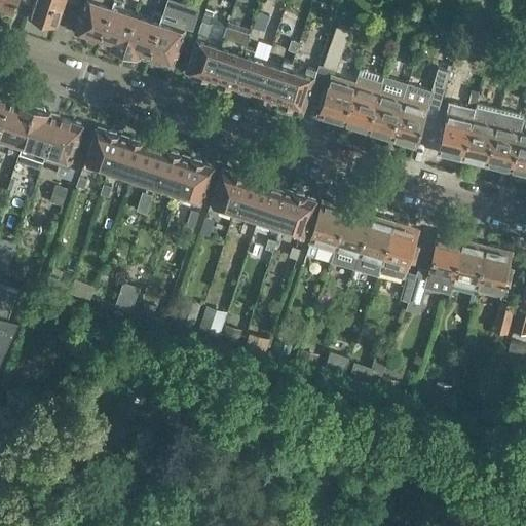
[(0,0),(0,7),(12,11),(13,9),(26,13),(30,0),(0,0)]
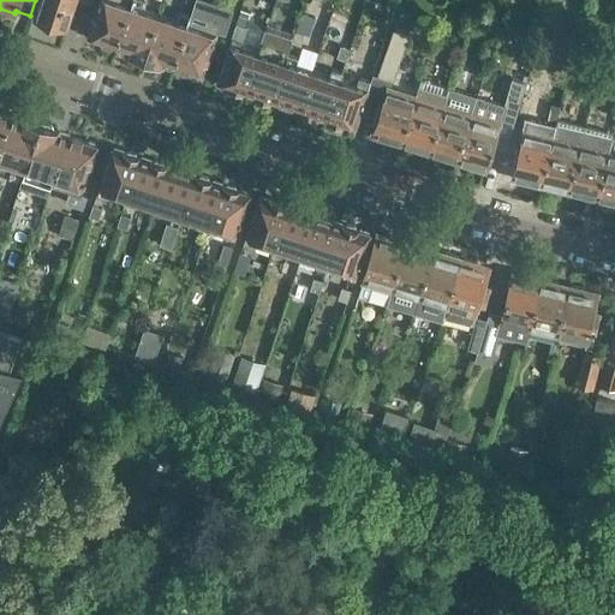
[(39,0),(34,17),(41,19),(43,23),(54,27),(58,25),(65,28),(75,0),(82,0),(89,3),(89,0),(39,0)]
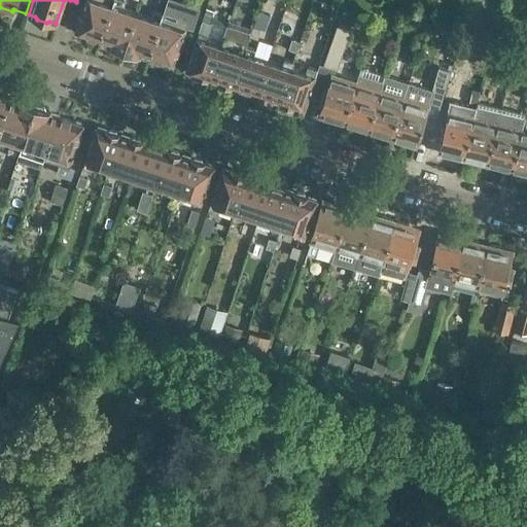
[(84,0),(74,30),(100,38),(112,3),(112,0),(84,0)]
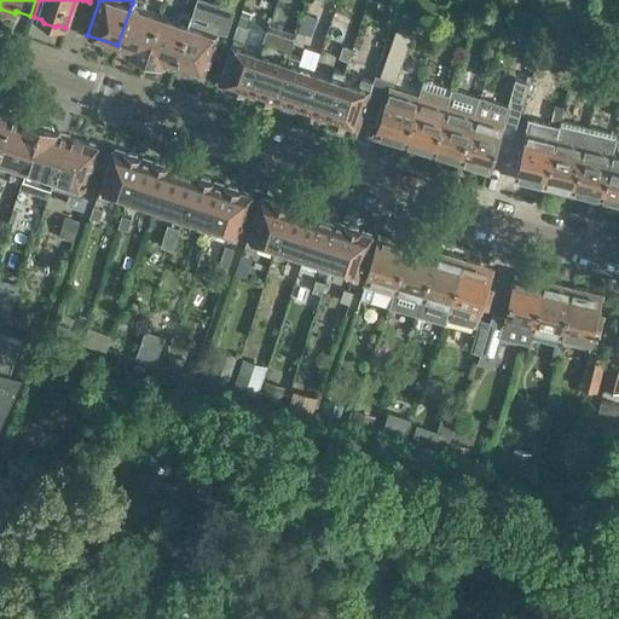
[(187,23),(174,64),(203,74),(220,24),(229,27),(232,13),(196,1),(187,23)]
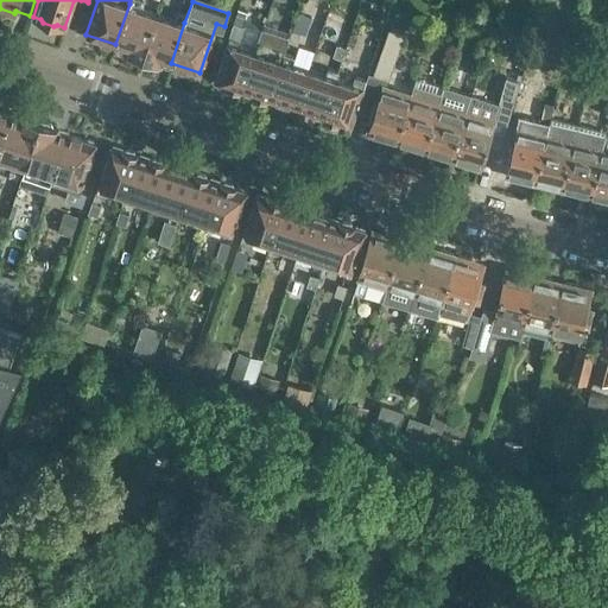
[(130,4),(115,44),(125,48),(124,49),(143,56),(157,13),(130,4)]
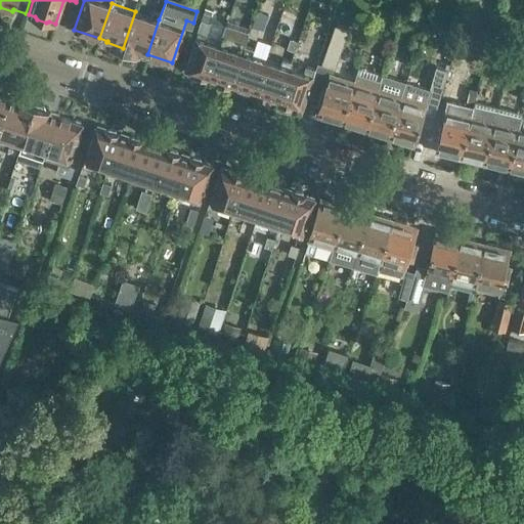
[(184,68),(185,69),(208,76),(219,43),(225,23),(211,17),(213,12),(205,10),(197,35),(195,35),(184,68)]
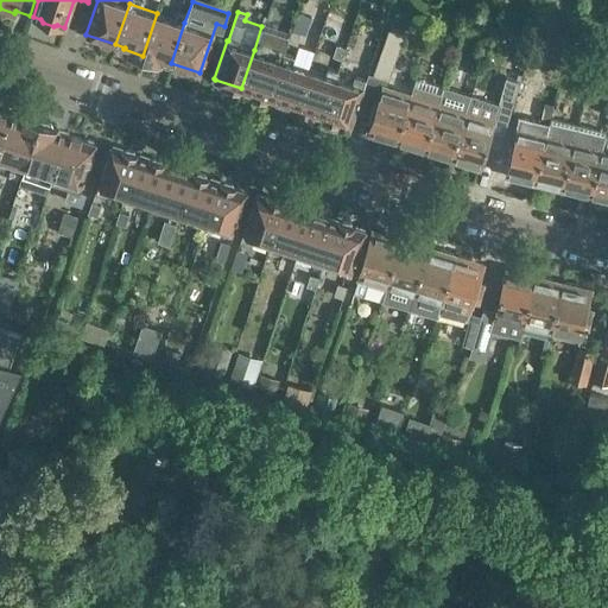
[(157,13),(143,56),(162,62),(163,59),(171,63),(184,23),(157,13)]
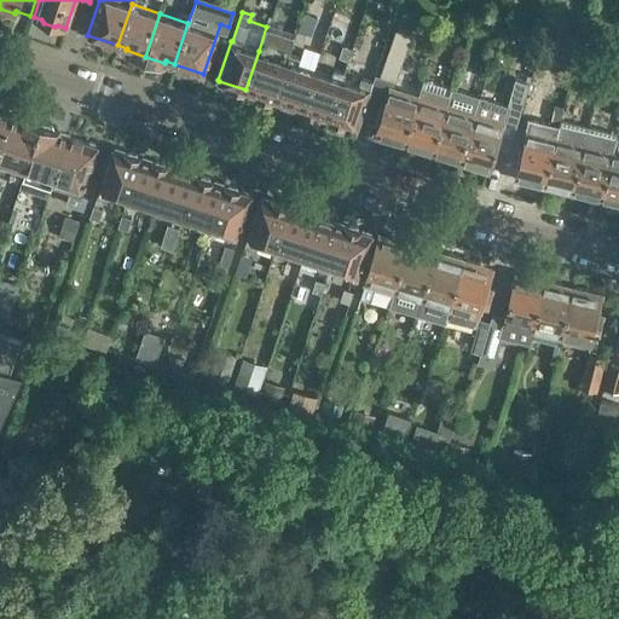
[(259,51),(246,90),(273,99),(287,59),(271,55),(273,48),(271,47),(278,23),(270,21),(261,45),(260,51),(259,51)]
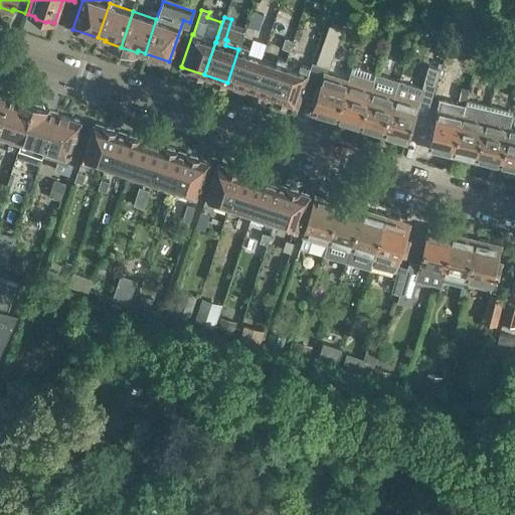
[(329,24),(316,62),(330,67),(343,29),(329,24)]
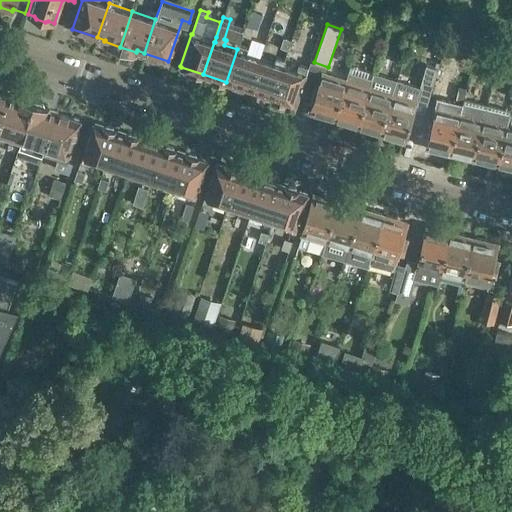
[(250,37),(253,28),(246,25),(242,35),(250,37)]
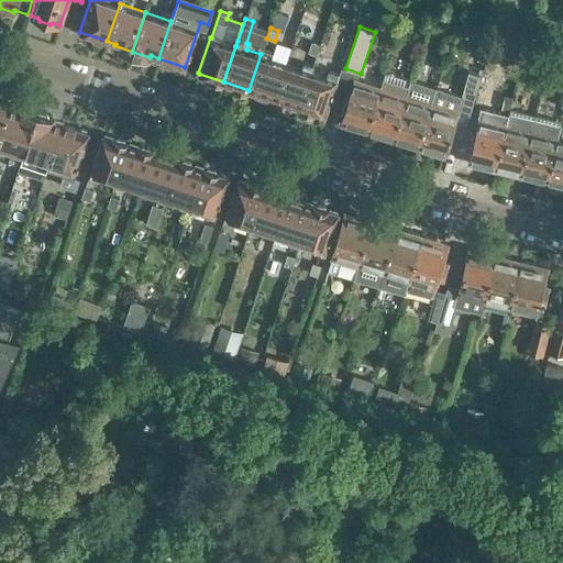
[(312,42),(308,52),(317,55),(321,45),(312,42)]
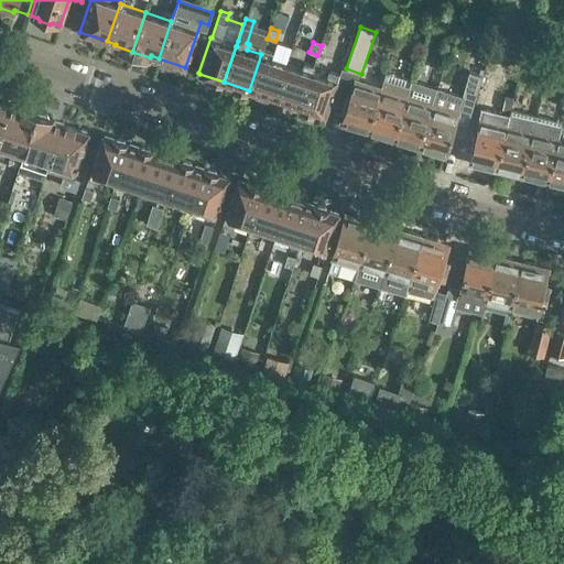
[(261,54),(249,90),(274,98),(285,63),(272,58),(274,52),(263,49),(261,54)]
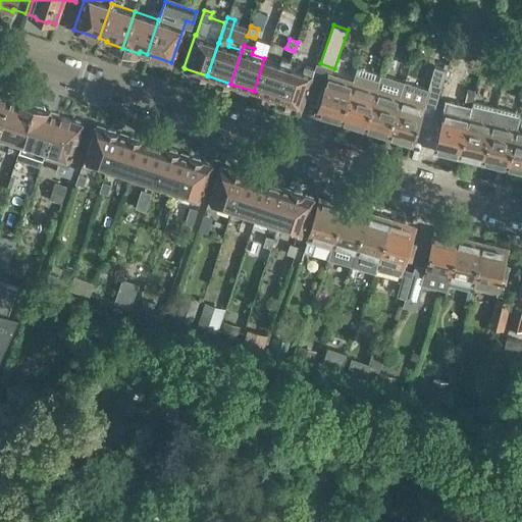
[(264,58),(254,91),(277,99),(288,65),(290,66),(292,61),(290,60),(291,57),(282,54),(280,58),(281,59),(280,63),(264,58)]
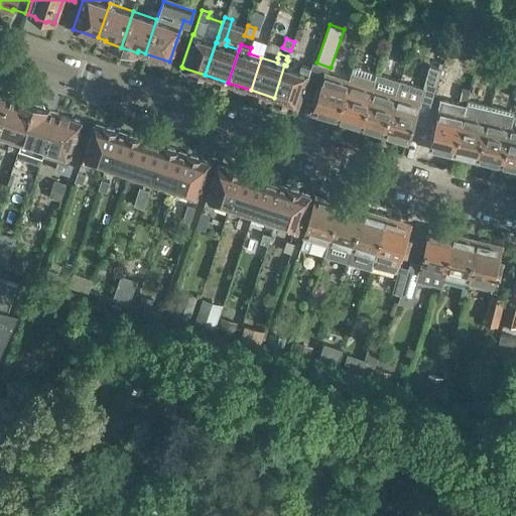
[(284,65),(274,98),(297,105),(307,73),(309,73),(311,68),(301,65),(299,70),(286,66),(284,65)]
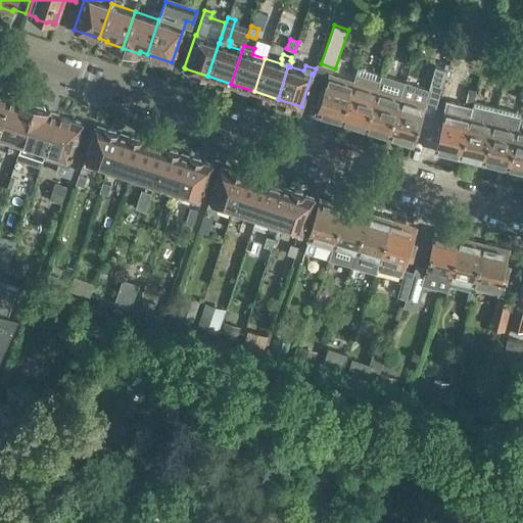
[(351,82),(340,120),(365,127),(380,74),(357,66),(351,82)]
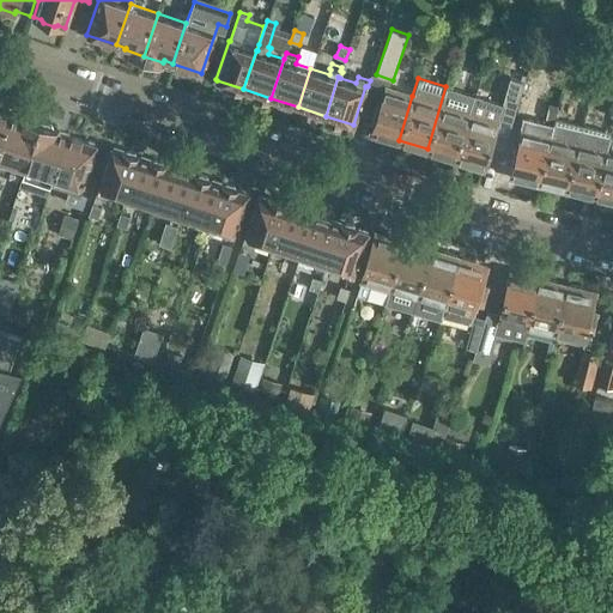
[(473,95),(454,157),(484,167),(499,119),(511,121),(523,83),(510,79),(503,104),(473,95)]
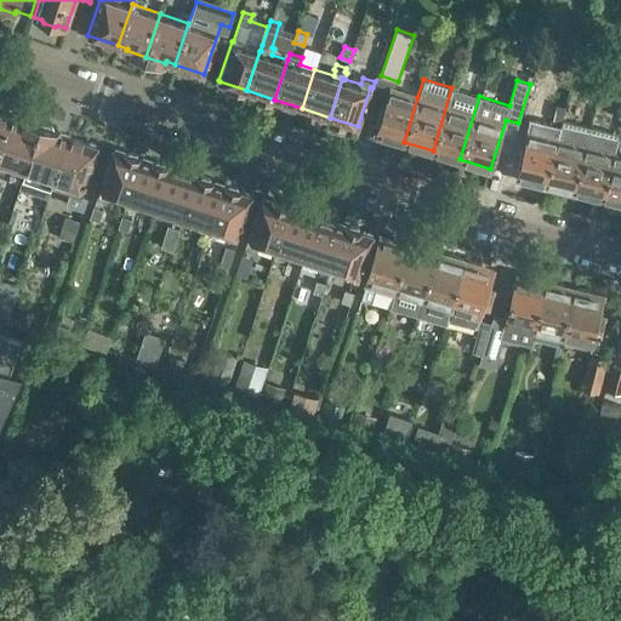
[(451,87),(433,151),(460,159),(479,96),(451,87)]
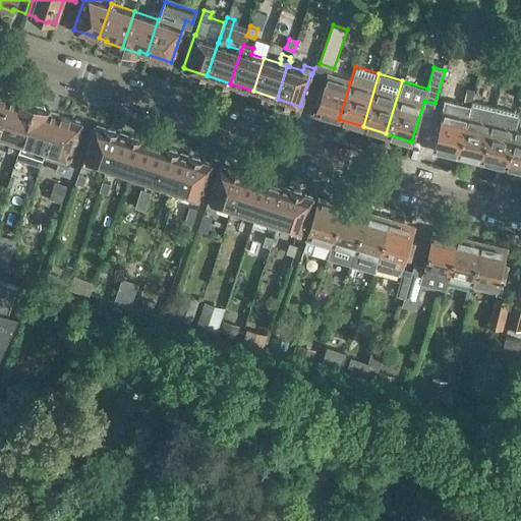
[(315,112),(339,119),(350,81),(328,74),(324,87),(320,84),(315,99),(320,101),(315,112)]
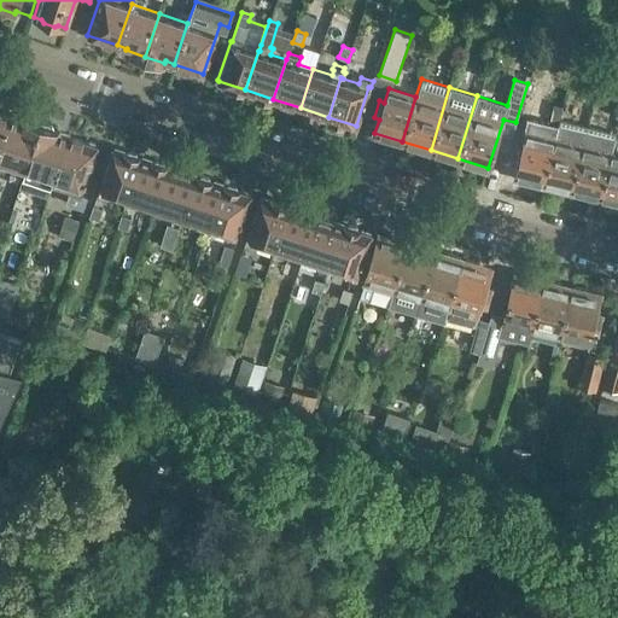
[(553,104),(549,120),(560,122),(564,106),(553,104)]
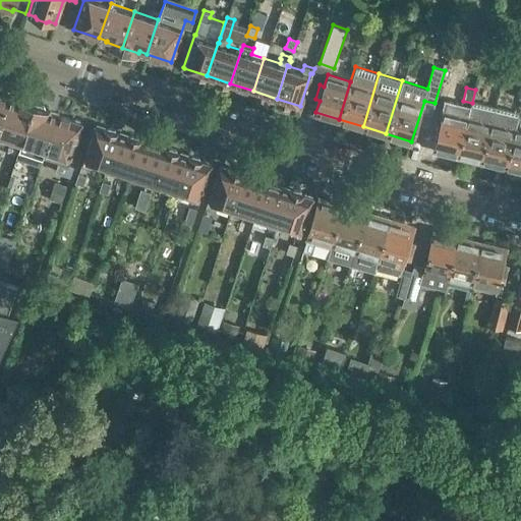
[(8,98),(0,122),(0,141),(3,142),(5,135),(20,140),(33,103),(17,98),(17,101),(8,98)]
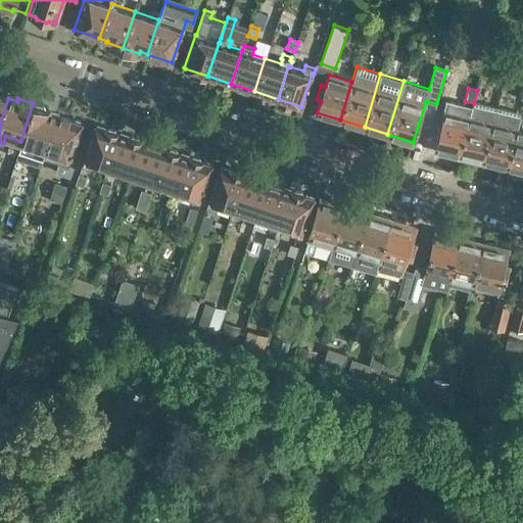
[(33,103),(20,141),(45,149),(55,113),(50,111),(51,109),(33,103)]
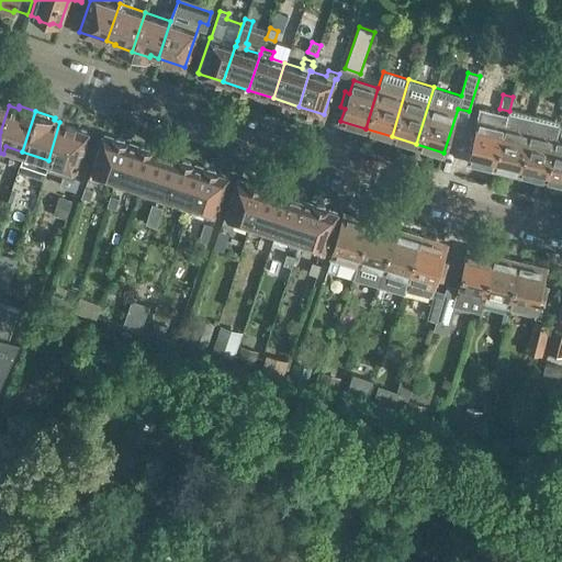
[(506,126),(496,168),(520,173),(535,117),(509,112),(506,126)]
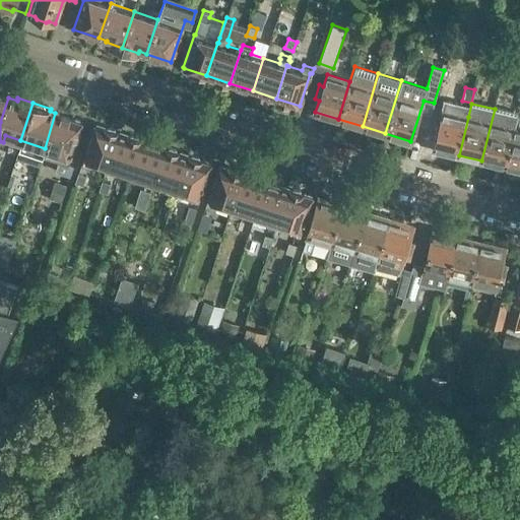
[(495,109),(481,160),(506,167),(518,116),(518,115),(495,109)]
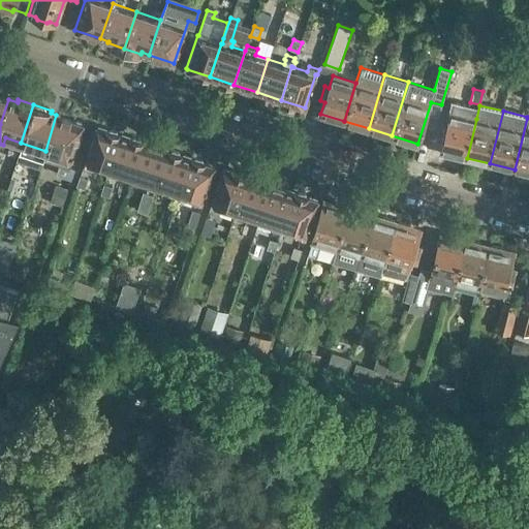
[(441,152),(467,158),(476,119),(450,113),(441,152)]
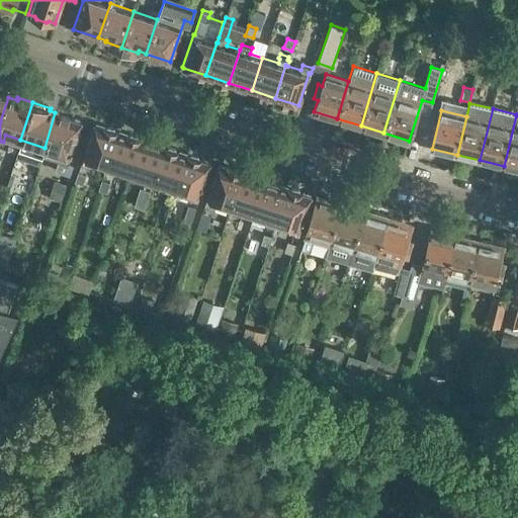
[(55,112),(45,148),(41,156),(67,164),(81,121),(55,112)]
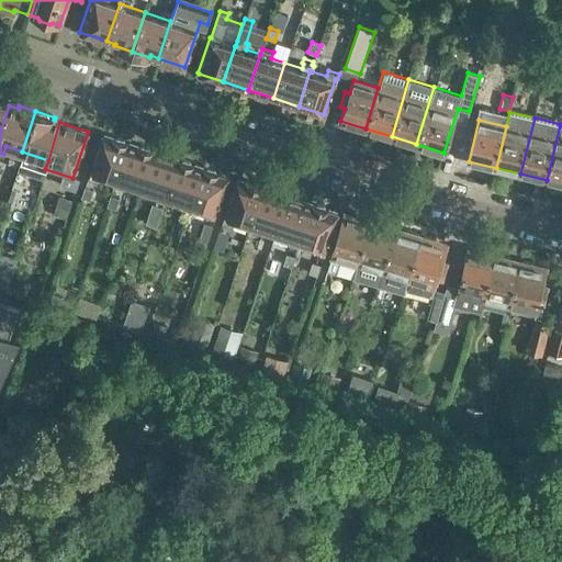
[(561,125),(560,125),(547,180),(561,183),(561,125)]
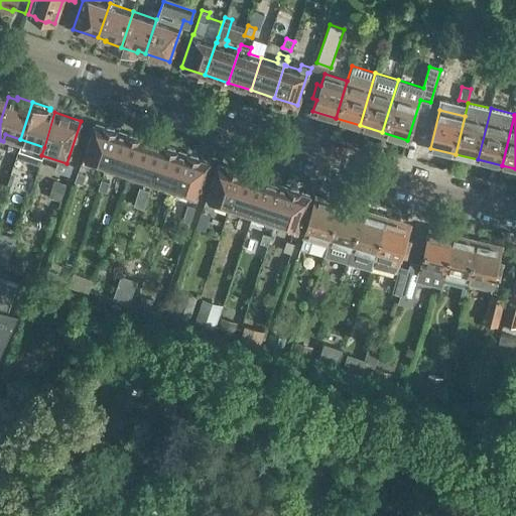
[(84,156),(82,161),(91,165),(93,159),(106,163),(117,131),(94,123),(83,156),(84,156)]
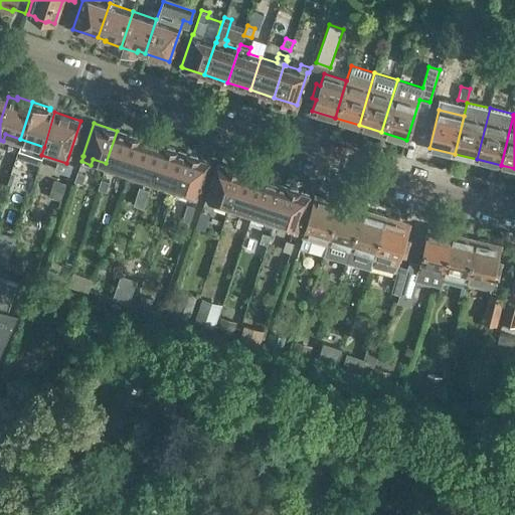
[(117,131),(106,163),(104,169),(114,172),(116,167),(129,171),(140,138),(117,131)]
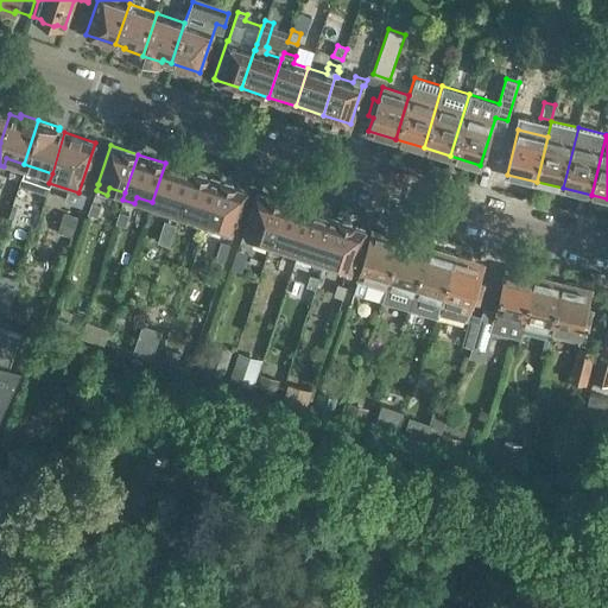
[(165,163),(152,202),(170,208),(168,214),(179,219),(181,211),(179,211),(192,172),(165,163)]
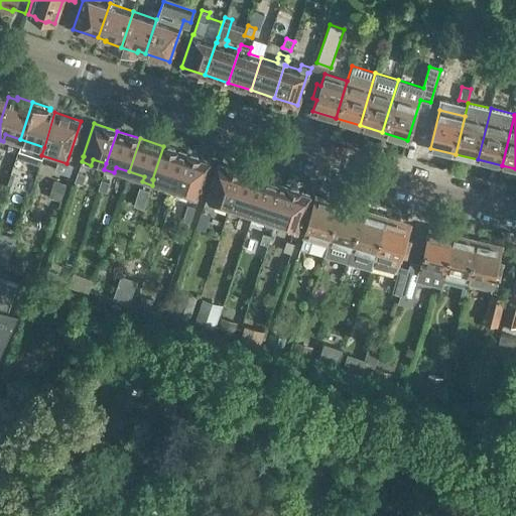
[(163,146),(152,179),(153,179),(166,183),(164,189),(174,192),(176,187),(175,186),(186,153),(163,146)]
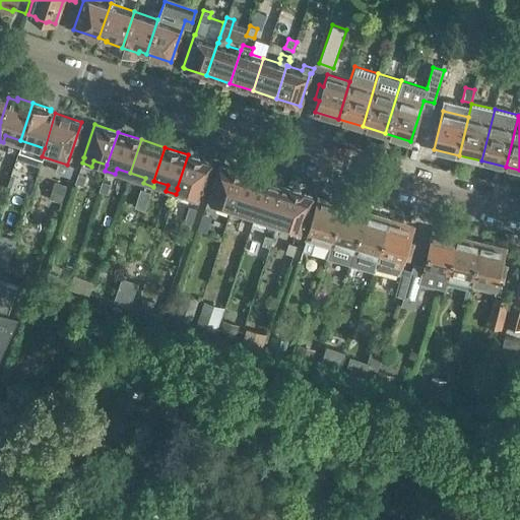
[(188,154),(177,188),(178,189),(191,193),(189,198),(199,201),(201,196),(200,196),(211,163),(188,154)]
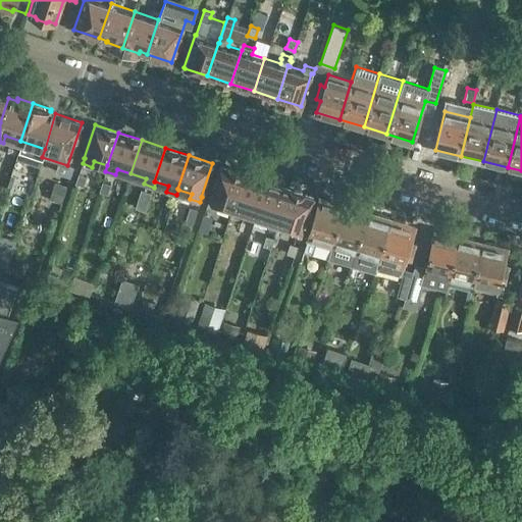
[(209,199),(207,205),(217,209),(219,202),(231,207),(243,173),(220,166),(209,199)]
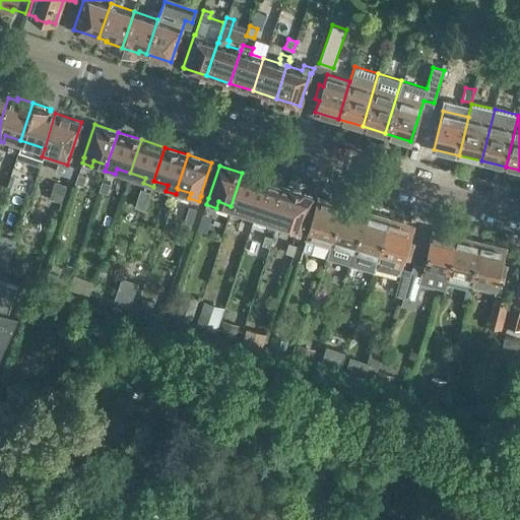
[(86,175),(78,173),(75,183),(83,185),(86,175)]
